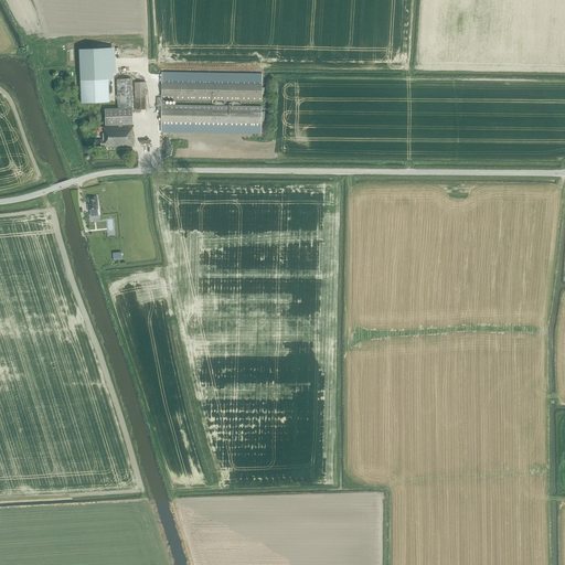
[(82,104),(109,103),(108,78),(81,80),(82,104)]
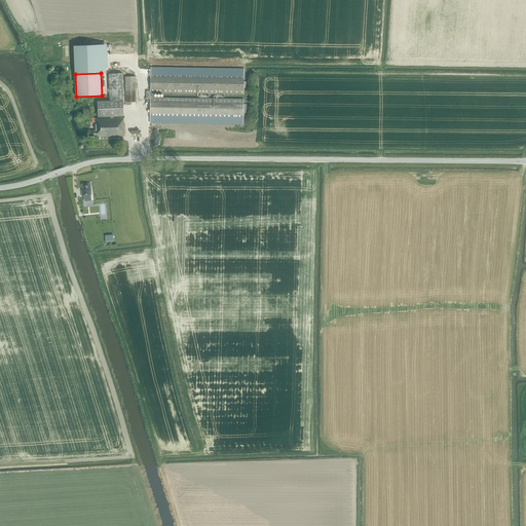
[(110,101),(114,101),(98,102),(98,117),(110,116),(110,117),(91,118),(91,123),(95,123),(95,130),(88,130),(88,137),(101,136),(101,137),(123,137),(123,117),(113,117),(113,116),(123,116),(123,101),(118,101),(118,100),(123,100),(121,73),(108,74),(110,101)]
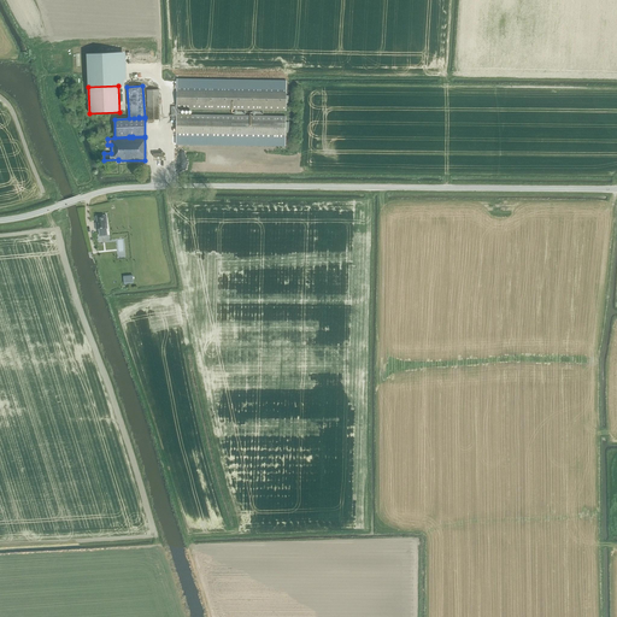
[(181,111),(181,109),(286,111),(286,89),(177,87),(176,104),(175,104),(175,107),(171,107),(171,117),(176,117),(176,137),(285,139),(286,117),(178,115),(180,111),(181,111)]
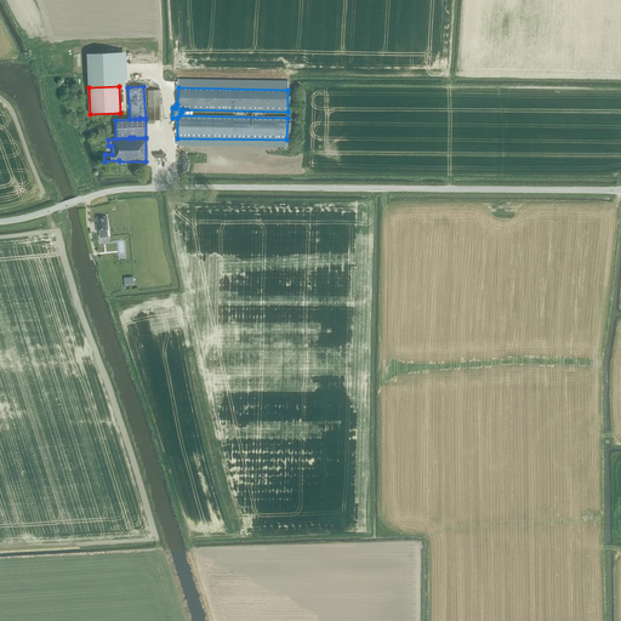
[(148,91),(149,121),(161,120),(160,90),(148,91)]
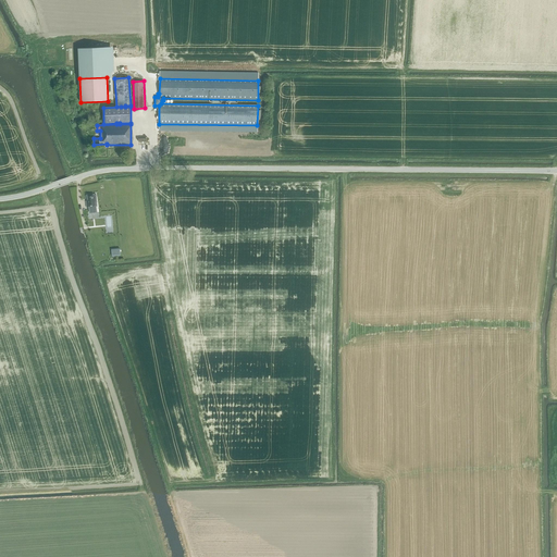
[(97,207),(96,194),(87,195),(87,201),(86,201),(86,208),(88,207),(89,213),(97,212),(96,207),(97,207)]
